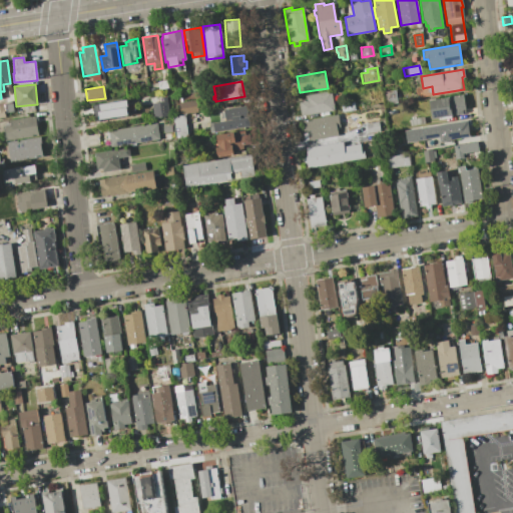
[(395,89),(397,102),(385,104),(383,91),(395,89)]
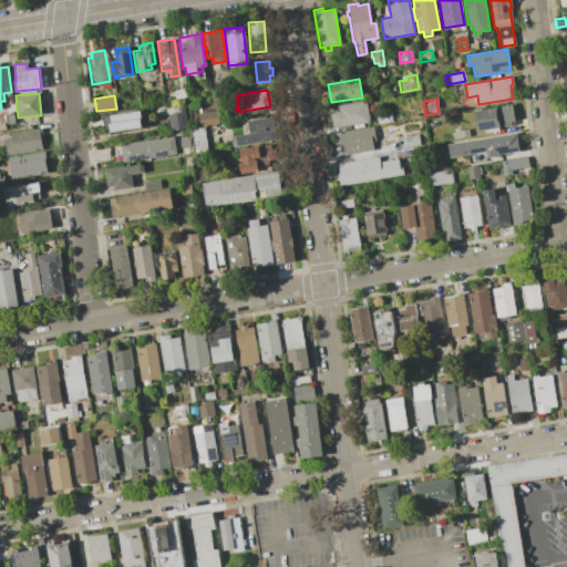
[(338,111),(337,105),(366,101),(369,122),(332,127),(330,112),(338,111)]
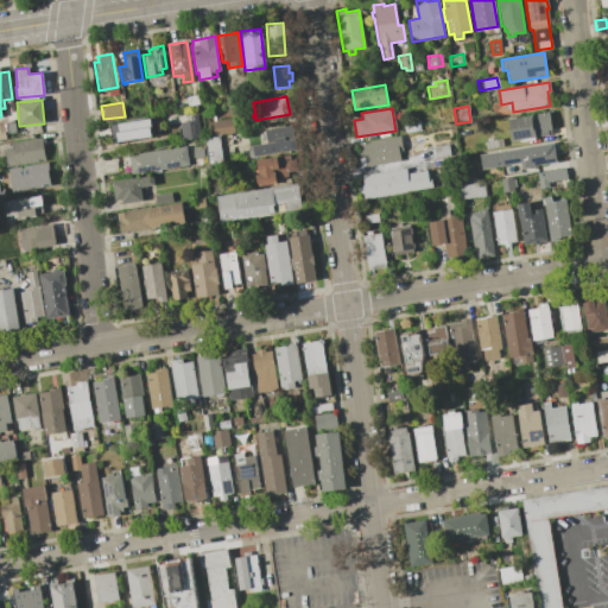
[(548,112),(551,134),(512,140),(507,119),(548,112)]
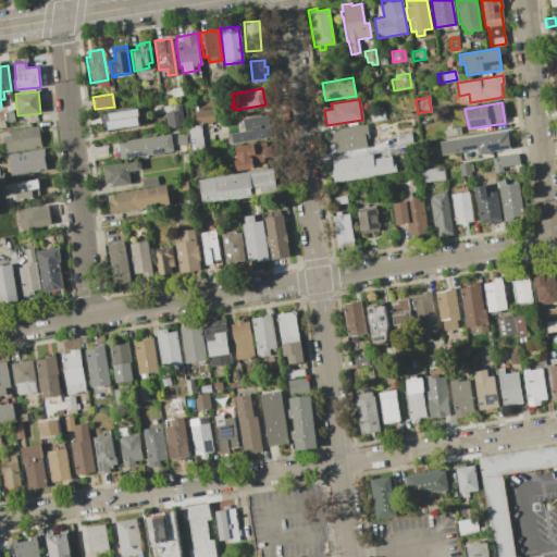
[(181,106),(184,126),(166,127),(165,112),(174,111),(174,106),(181,106)]
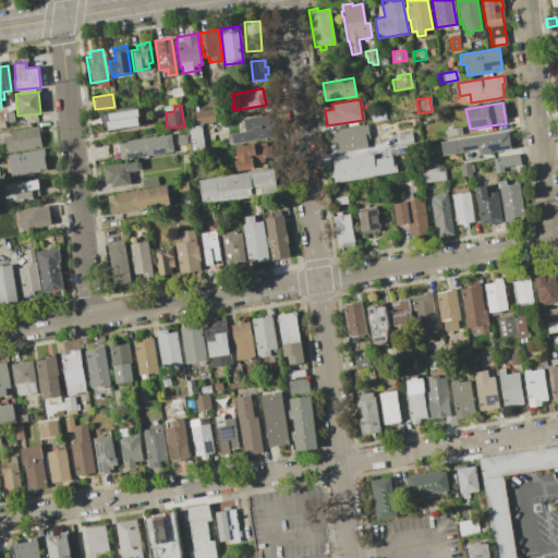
[(140,108),(142,124),(102,131),(99,114),(140,108)]
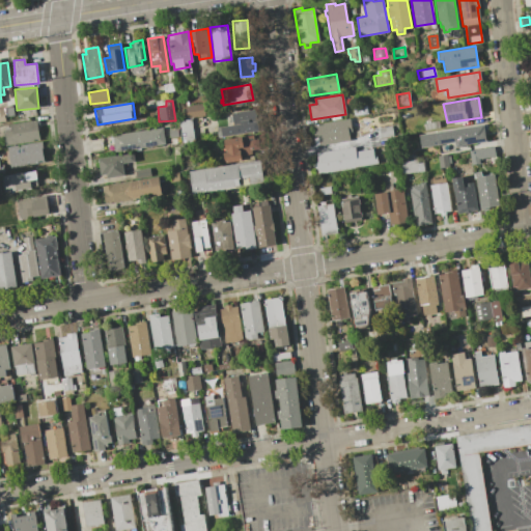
[(202,104),(204,115),(187,117),(185,106),(202,104)]
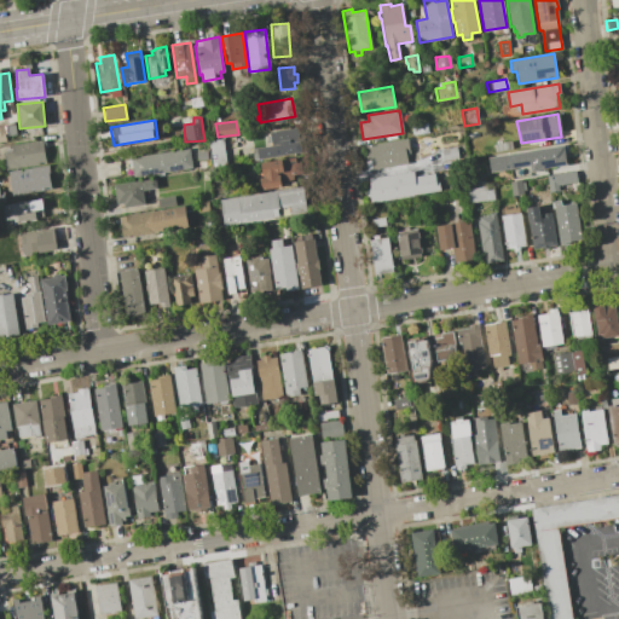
[(0,126),(15,123),(16,134),(5,137),(5,140),(0,140),(0,126)]
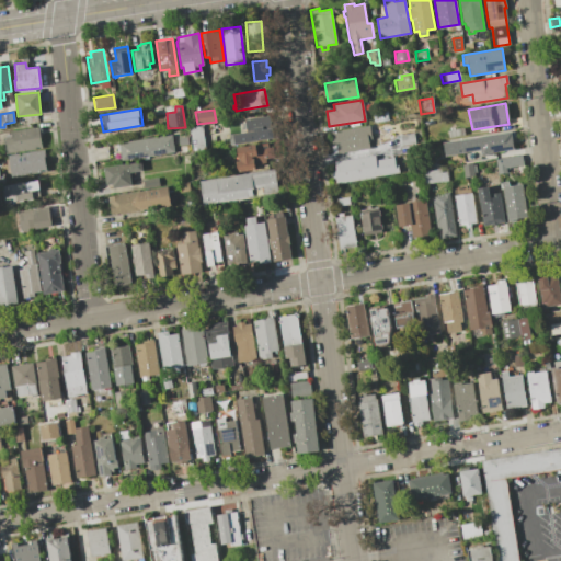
[(245,132),(244,119),(270,115),(272,127),(273,137),(230,145),(228,134),(245,132)]
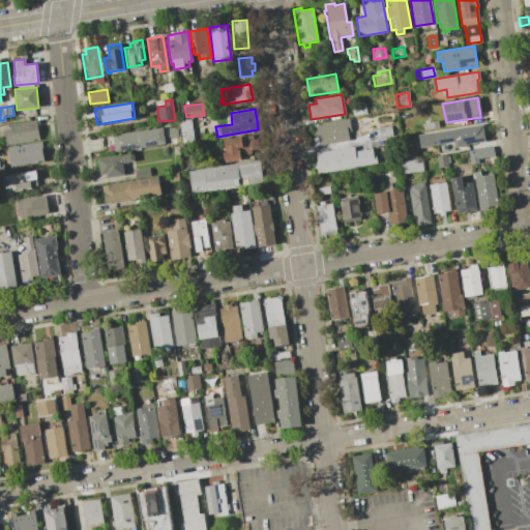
[(190,118),(194,141),(180,143),(177,120),(190,118)]
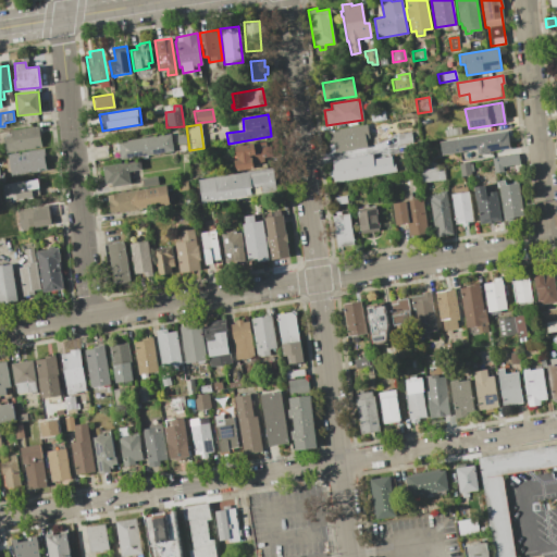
[(10,135),(10,131),(38,125),(41,146),(5,152),(2,136),(10,135)]
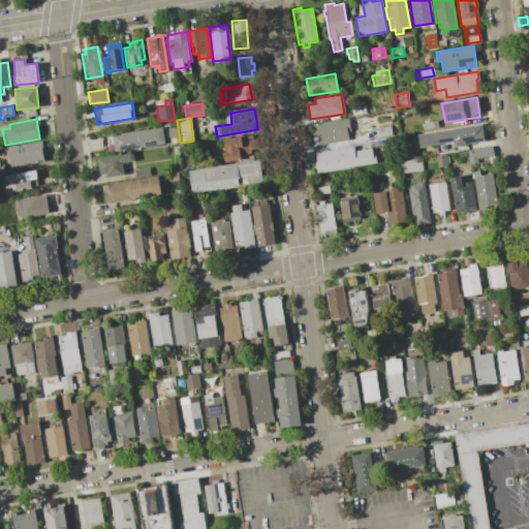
[(310,124),(347,119),(349,130),(346,130),(347,139),(314,146),(310,124)]
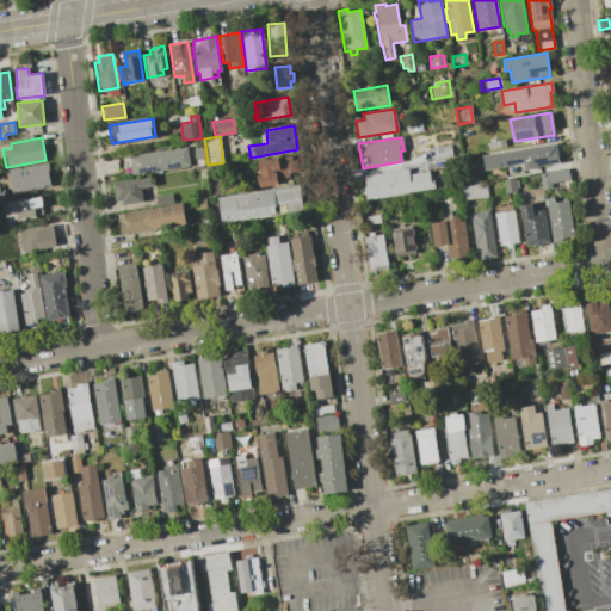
[(504,139),(505,147),(487,150),(486,142),(504,139)]
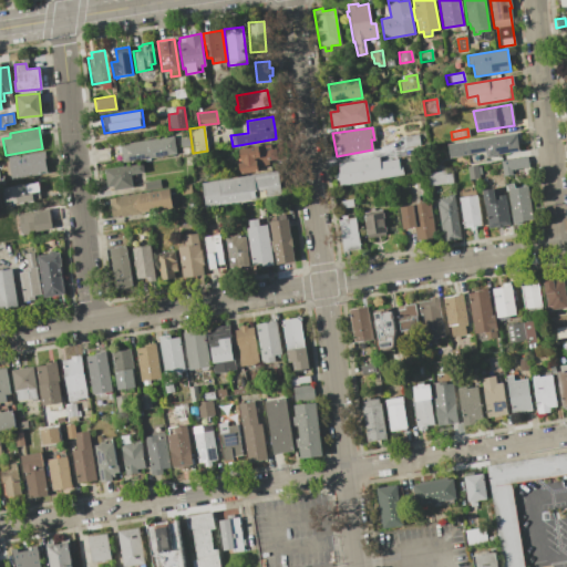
[(515,132),(518,151),(492,155),(492,156),(485,157),(484,152),(449,157),(446,144),(515,132)]
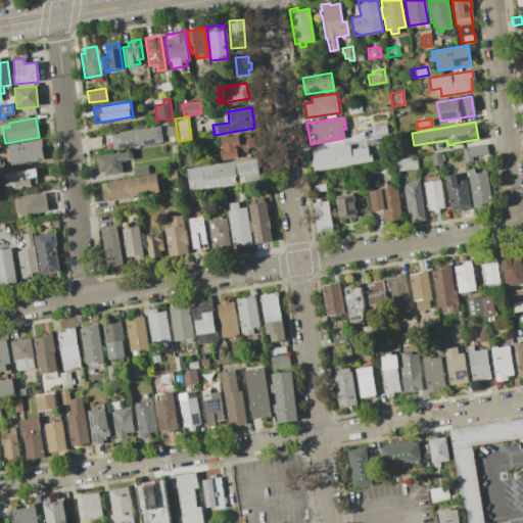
[(386,124),(387,133),(374,136),(372,126),(386,124)]
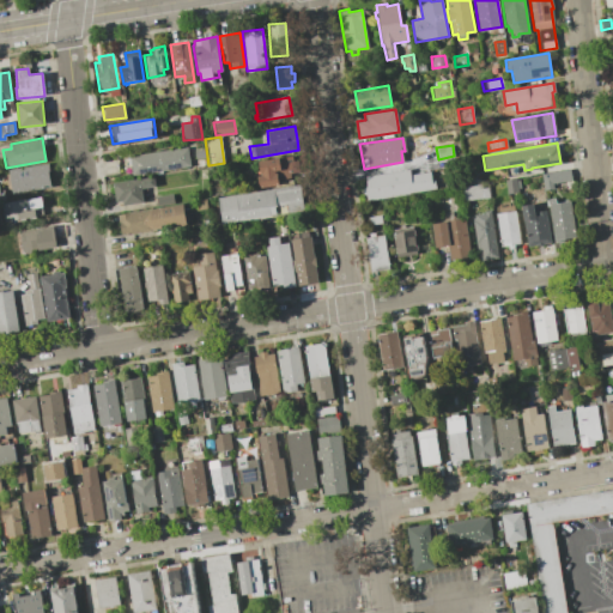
[(186,146),(189,165),(162,169),(162,173),(156,174),(155,170),(131,174),(128,156),(186,146)]
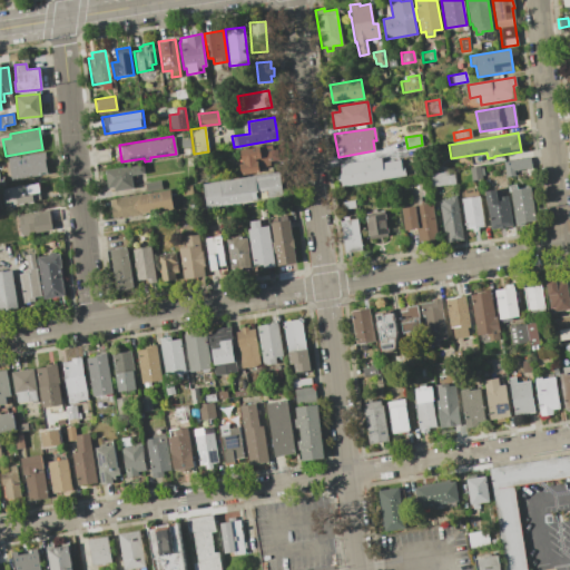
[(244,164),(244,160),(242,160),(239,150),(271,145),(272,150),(276,149),(278,159),(269,161),(269,165),(258,167),(259,172),(242,175),(239,165),(244,164)]
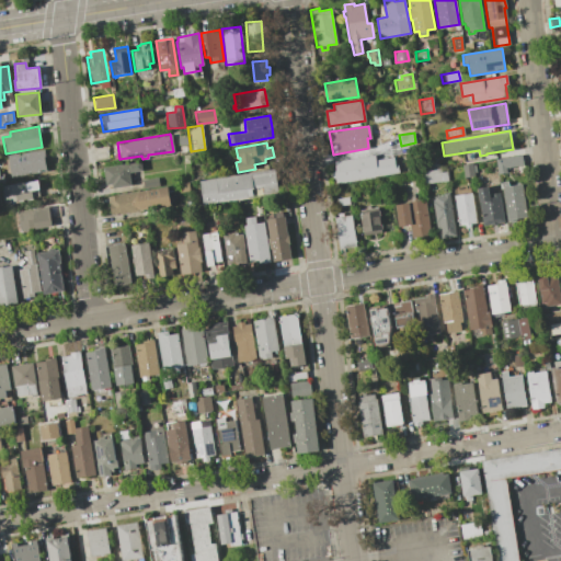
[(8,155),(43,149),(46,171),(11,176),(8,155)]
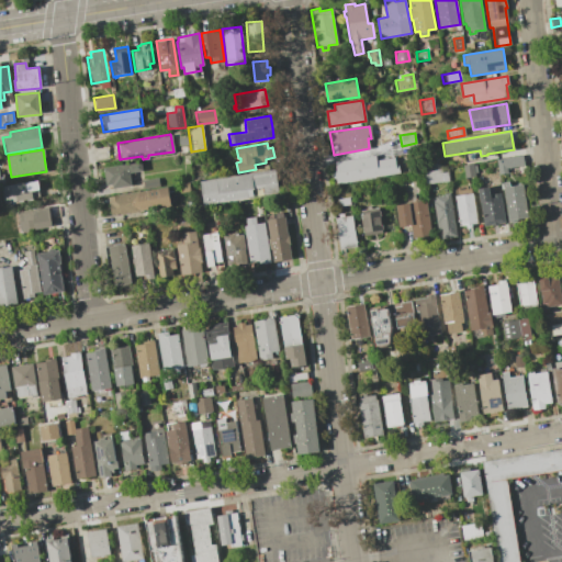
[(336,170),(335,161),(374,155),(375,160),(394,157),(395,165),(397,164),(400,172),(338,183),(338,181),(336,181),(334,170),(336,170)]
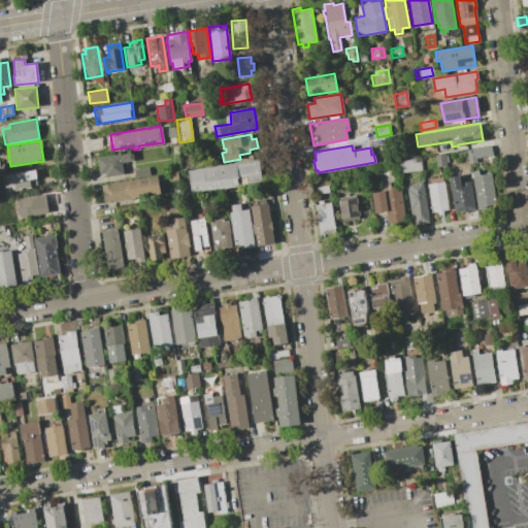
[(490,145),(492,155),(474,158),(475,163),(468,164),(466,150),(490,145)]
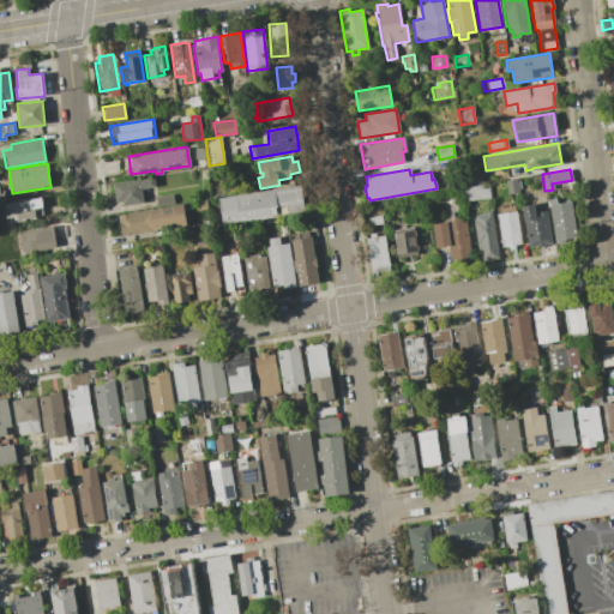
[(154,176),(155,187),(142,188),(144,203),(124,206),(122,200),(115,202),(113,184),(154,176)]
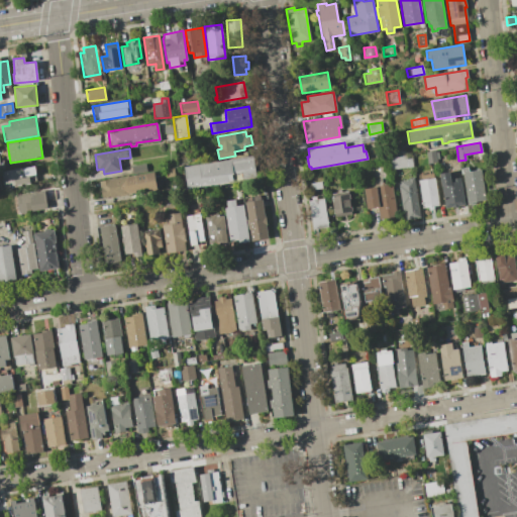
[(435,149),(436,162),(427,164),(425,151),(435,149)]
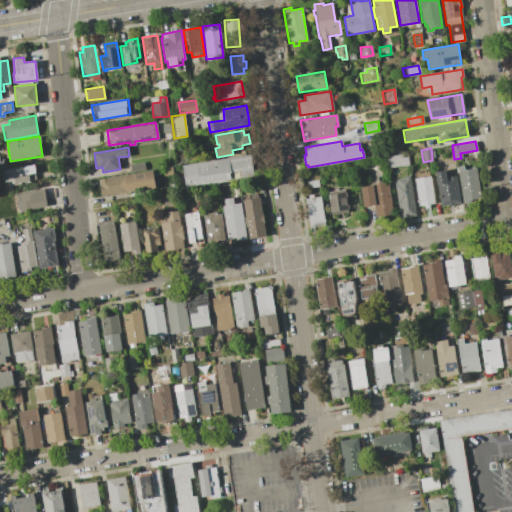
[(250,154),(253,175),(185,185),(182,165),(250,154)]
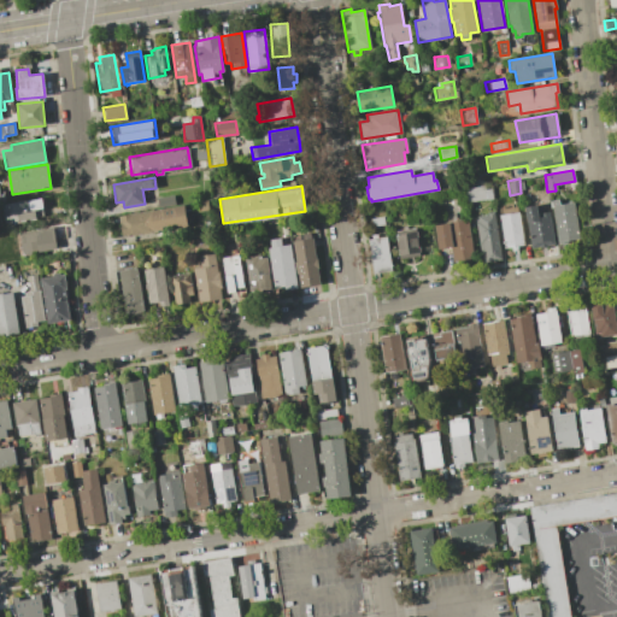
[(483,186),(485,189),(492,189),(493,198),(466,203),(465,188),(483,186)]
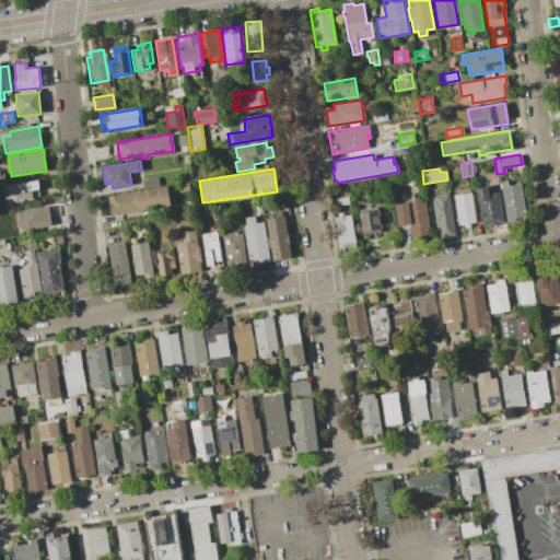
[(156,176),(158,186),(143,188),(141,178),(156,176)]
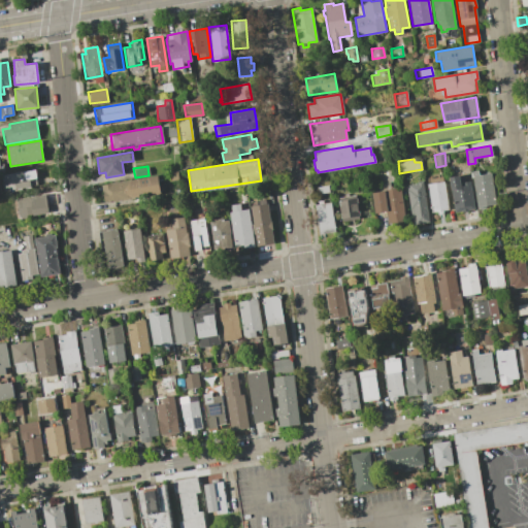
[(0,175),(35,169),(37,177),(29,179),(30,187),(0,193),(0,175)]
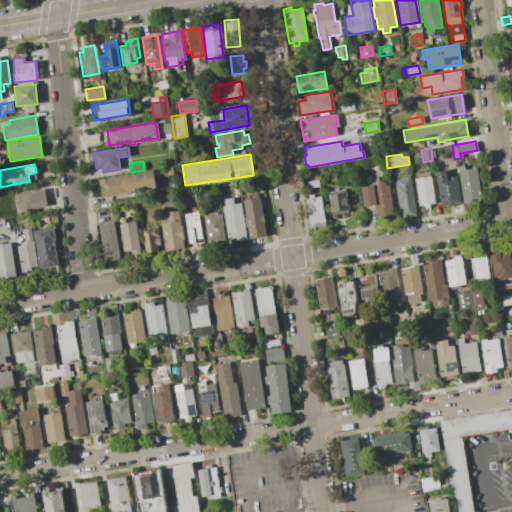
[(463,166),(464,169),(475,168),(480,198),(462,200),(457,166),(463,166)]
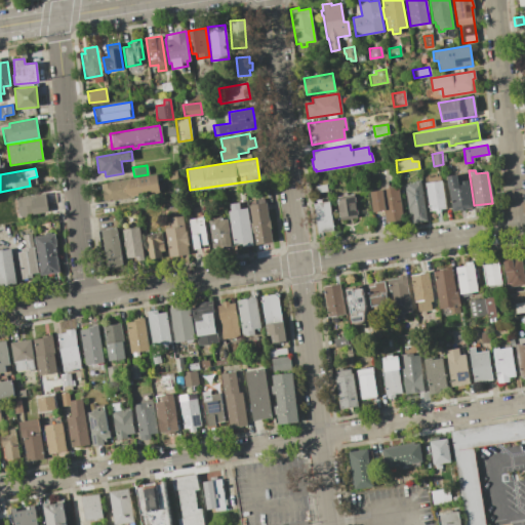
[(137,193),(138,196),(104,202),(101,184),(156,174),(158,189),(137,193)]
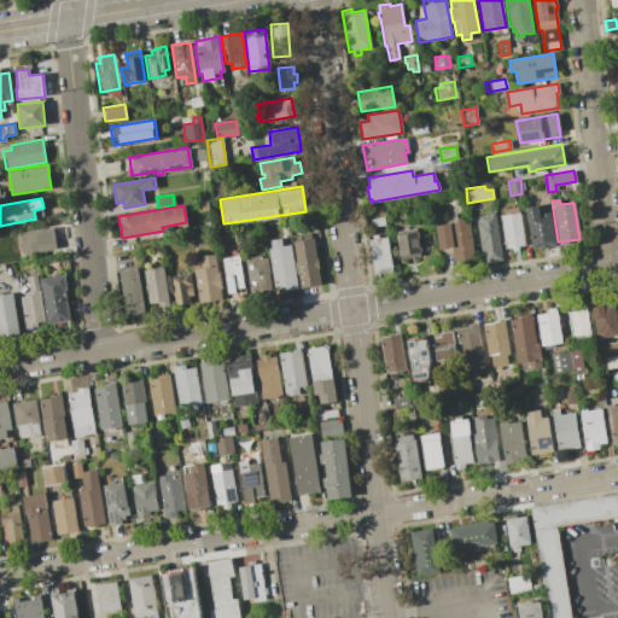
[(537,205),(538,219),(541,217),(541,214),(549,213),(554,245),(531,249),(525,208),(537,205)]
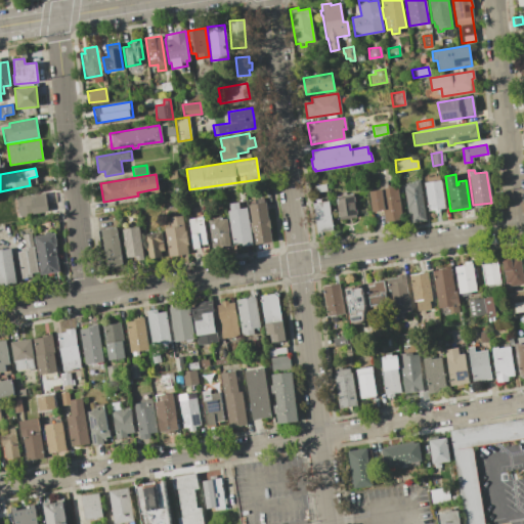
[(406,187),(405,183),(412,182),(412,181),(419,179),(426,220),(409,223),(403,187),(406,187)]
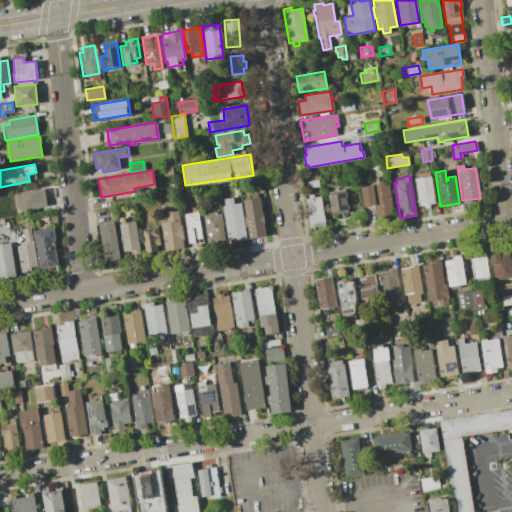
[(430,176),(434,203),(419,205),(418,202),(417,203),(417,201),(418,201),(414,178),(430,176)]
